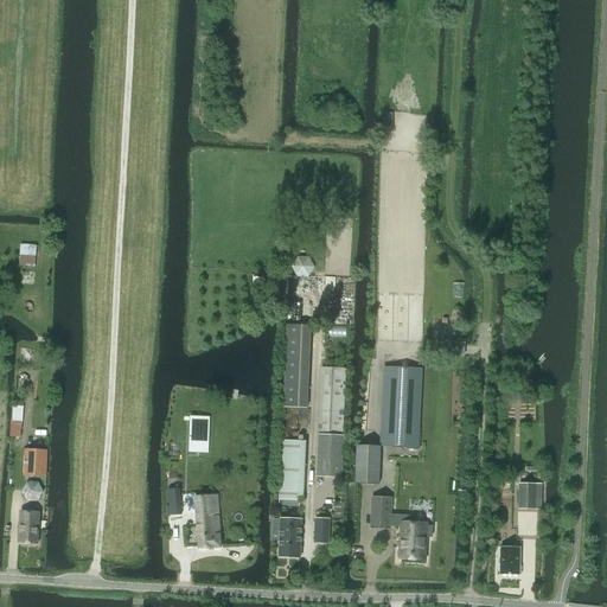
[(384,366),(381,446),(417,447),(422,368),(384,366)]
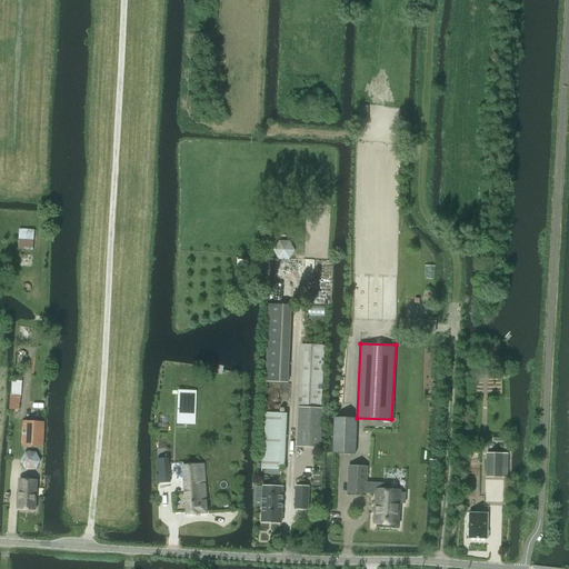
[(322,409),(320,409),(323,346),(301,345),(297,447),(320,448),(322,409)]
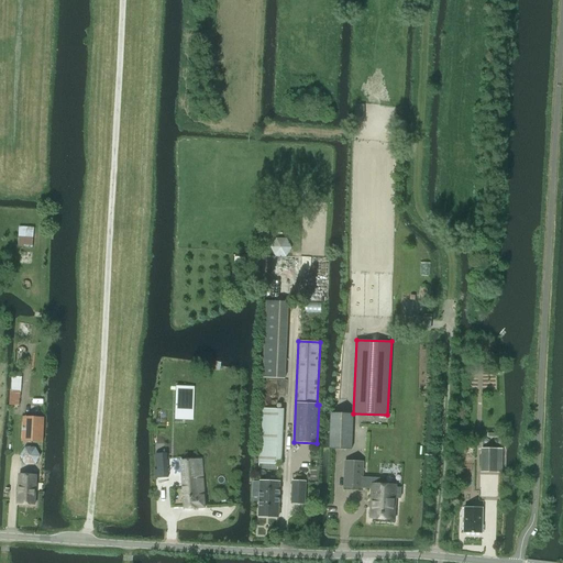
[(176,394),(175,419),(192,420),(194,387),(186,386),(186,394),(176,394)]
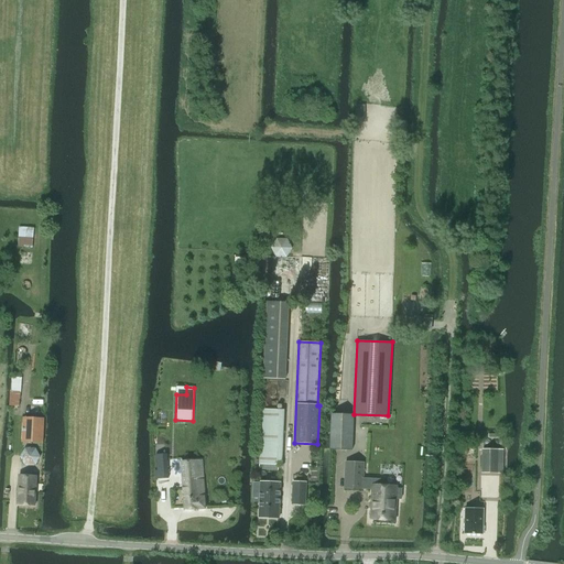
[(10,391),(9,405),(10,405),(19,407),(21,391),(10,391)]
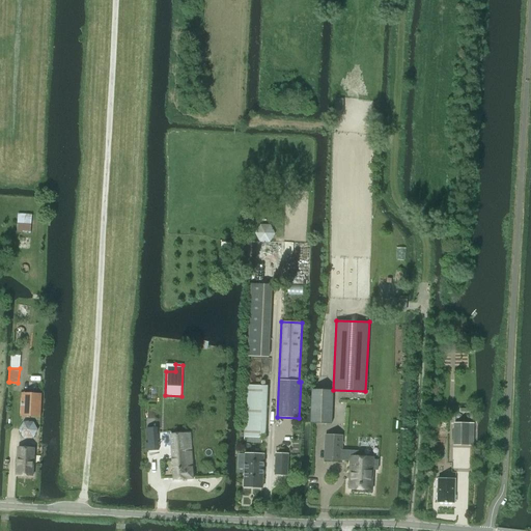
[(332,423),(333,390),(314,389),(312,389),(311,393),(310,422),(332,423)]
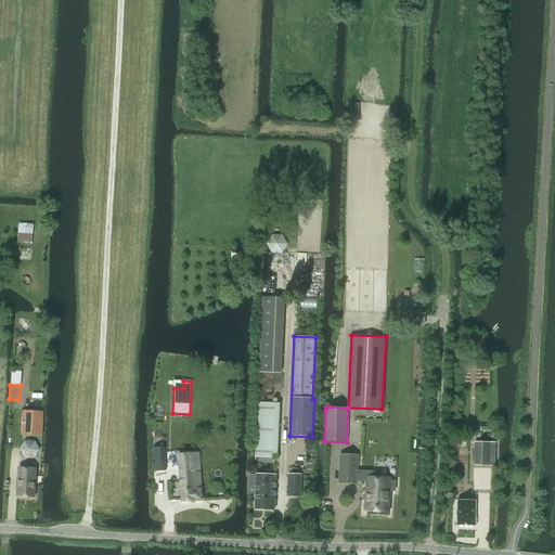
[(23,411),(22,435),(42,436),(43,412),(39,412),(27,411),(23,411)]
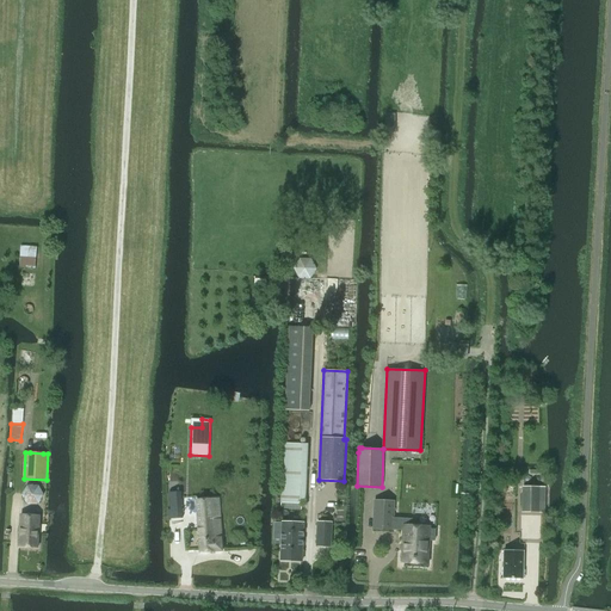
[(523,487),(523,512),(544,512),(544,488),(523,487)]
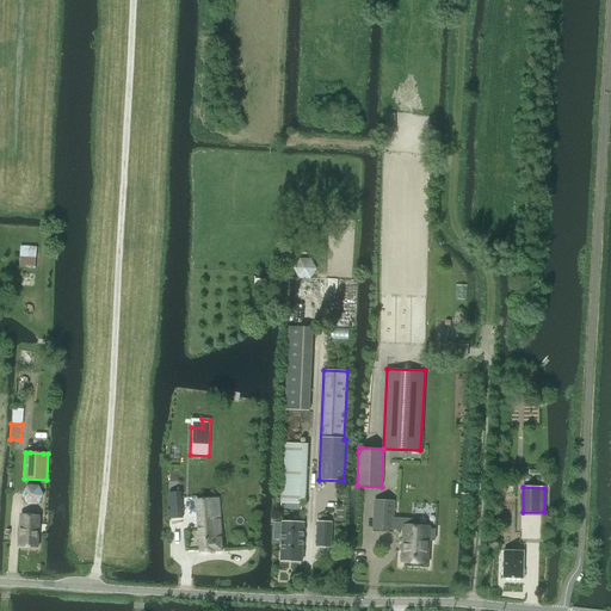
[(173,519),(183,518),(181,494),(172,495),(173,519)]
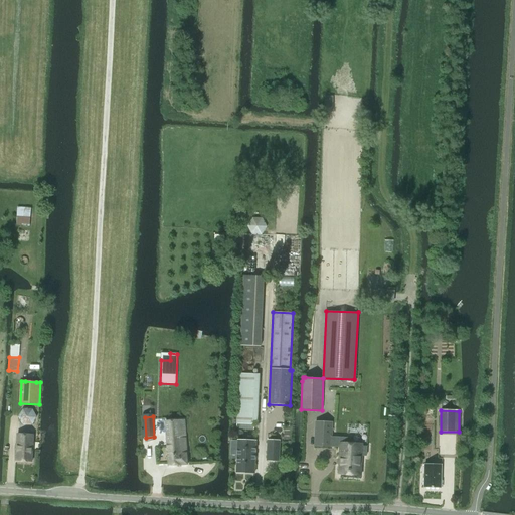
[(169,466),(187,464),(184,420),(166,421),(169,466)]
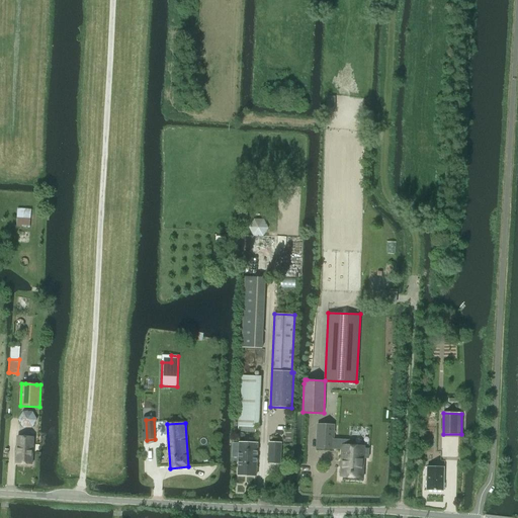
[(318,424),(317,447),(333,448),(342,449),(342,445),(351,445),(352,440),(334,439),(334,425),(318,424)]
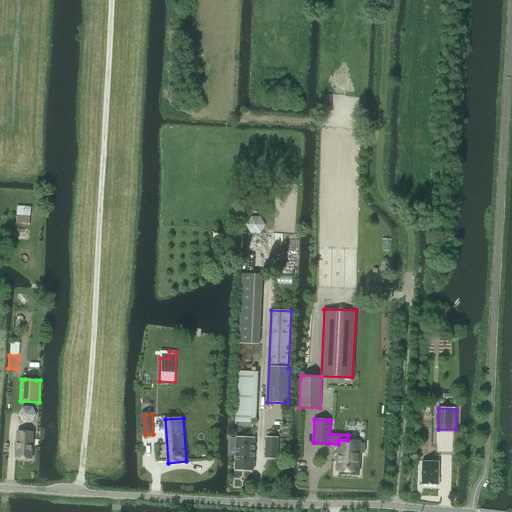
[(17,431),(16,458),(32,459),(33,432),(17,431)]
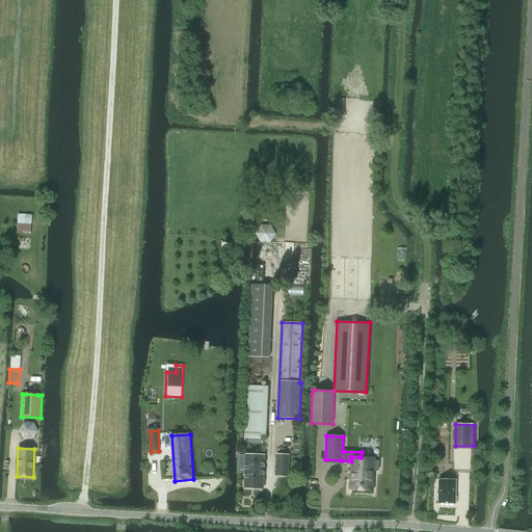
[(239,455),(238,470),(239,470),(245,470),(244,488),(263,488),(264,475),(263,475),(263,471),(264,471),(264,455),(245,455),(240,455),(239,455)]
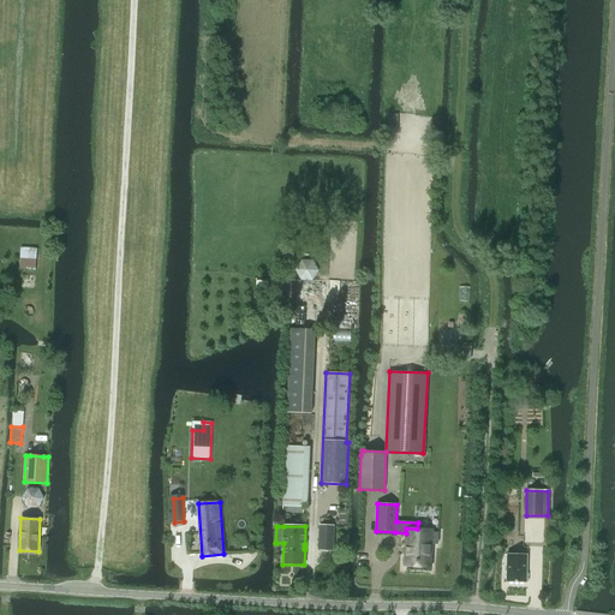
[(318,550),(333,550),(334,526),(320,526),(318,550)]
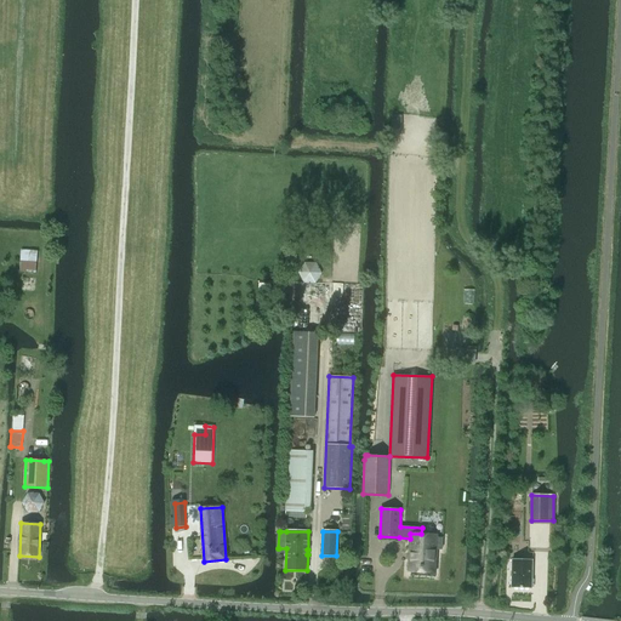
[(410,539),(409,573),(434,574),(436,550),(443,550),(443,537),(437,537),(437,535),(421,534),(410,534),(410,539)]
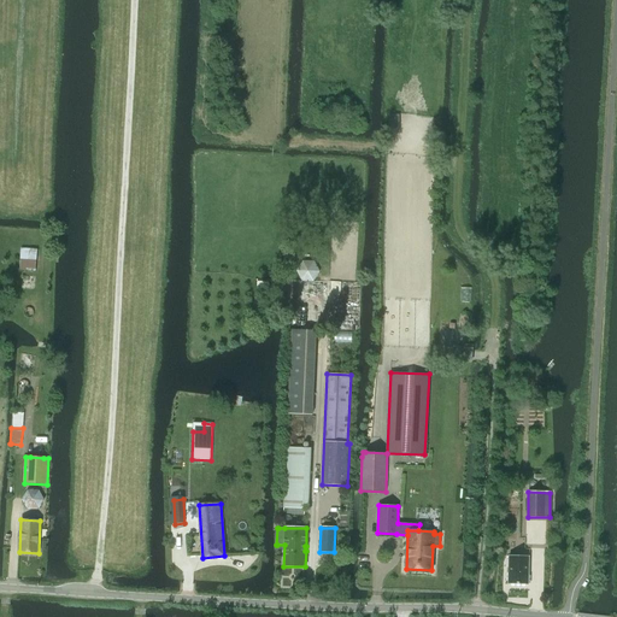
[(509,556),(509,585),(528,585),(529,556),(509,556)]
